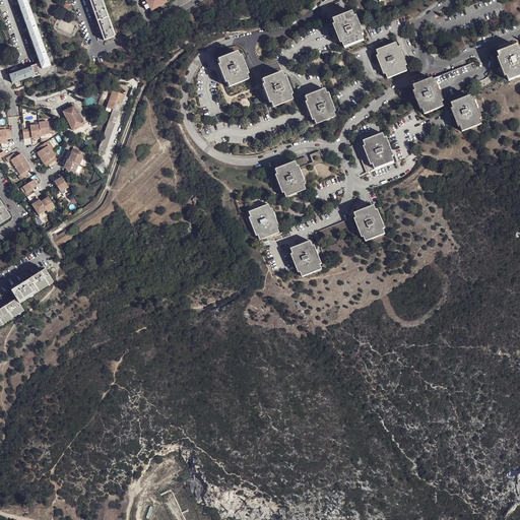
[(25,0),(17,0),(42,68),(50,66),(25,0)]
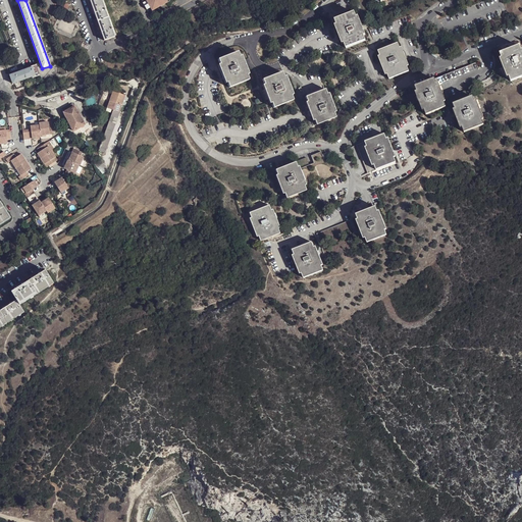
[(114,37),(101,0),(89,0),(104,41),(114,37)]
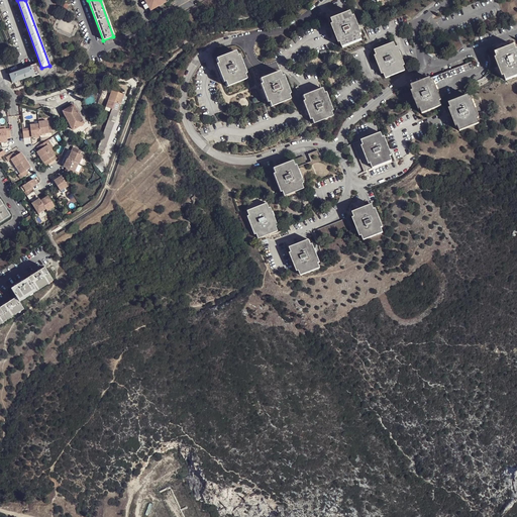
[(148,8),(149,11),(168,1),(167,0),(143,0),(144,1),(148,8)]
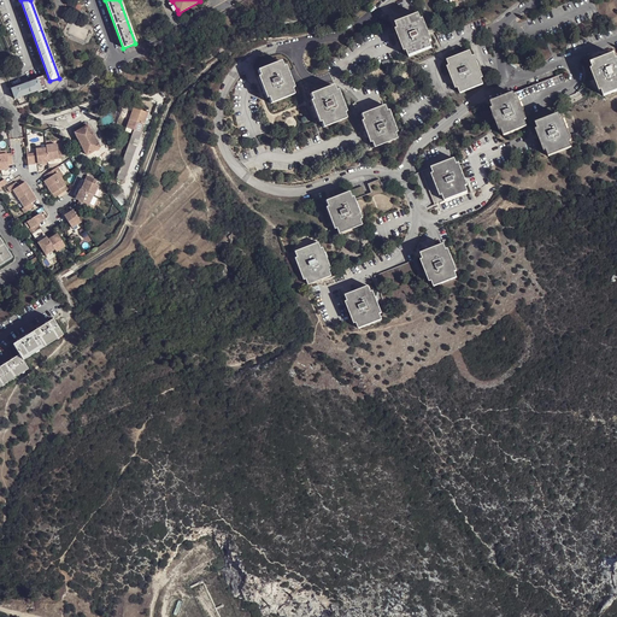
[(418,13),(395,23),(399,33),(395,35),(400,47),(405,45),(410,56),(432,46),(418,13)]
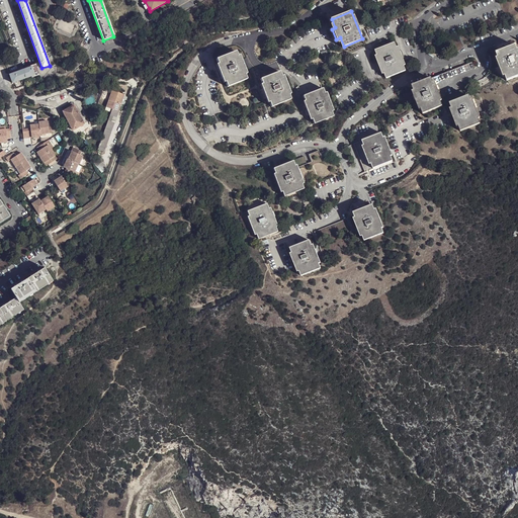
[(394,41),(375,49),(386,76),(405,69),(402,60),(404,59),(400,49),(398,50),(394,41)]
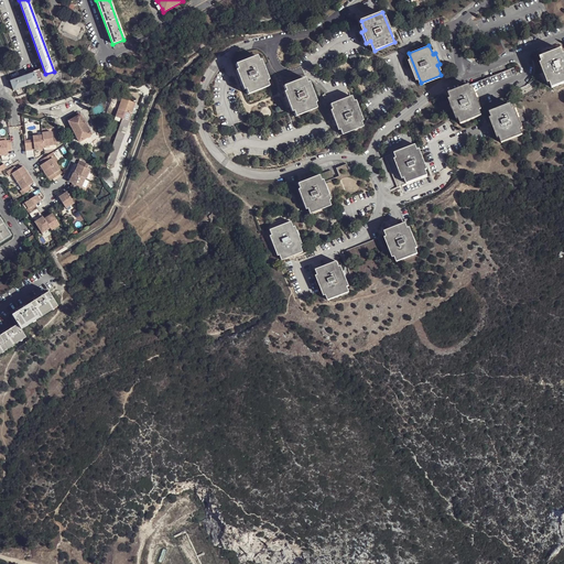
[(538,55),(550,85),(563,79),(563,58),(560,47),(538,55)]
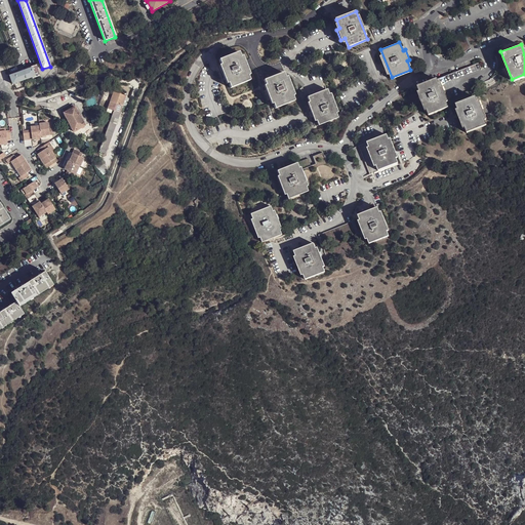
[(238,51),(219,59),(221,64),(218,65),(228,83),(229,83),(231,87),(250,79),(244,66),(242,61),(238,51)]
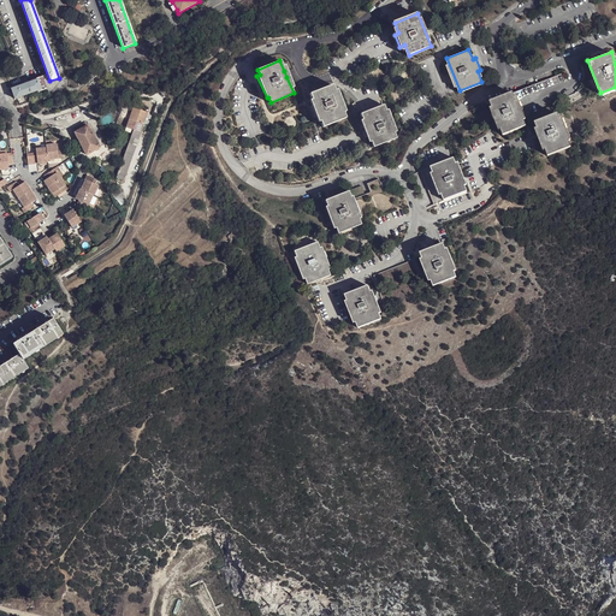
[(513,90),(489,100),(491,106),(493,111),(496,111),(501,122),(498,123),(501,126),(503,132),(526,123),(523,117),(515,96),(517,95),(519,99),(563,81),(560,72),(513,92),(513,90)]
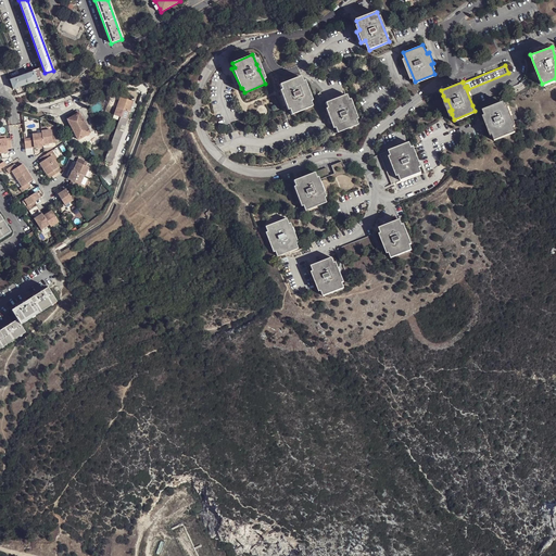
[(41,79),(38,70),(11,80),(14,89),(41,79)]
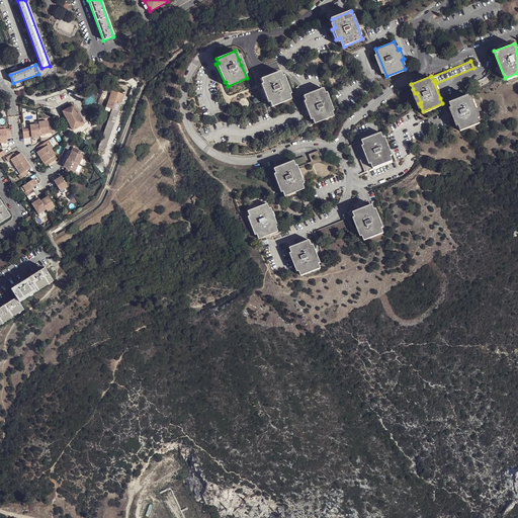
[(279,71),(260,78),(264,87),(268,96),(271,106),(291,98),(279,71)]
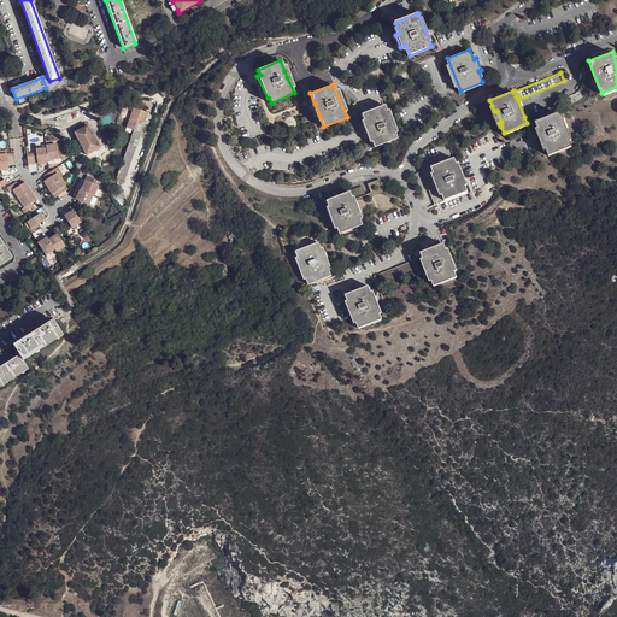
[(516,97),(524,117),(527,116),(526,111),(528,110),(523,100),(521,101),(519,99),(518,95),(516,97)]
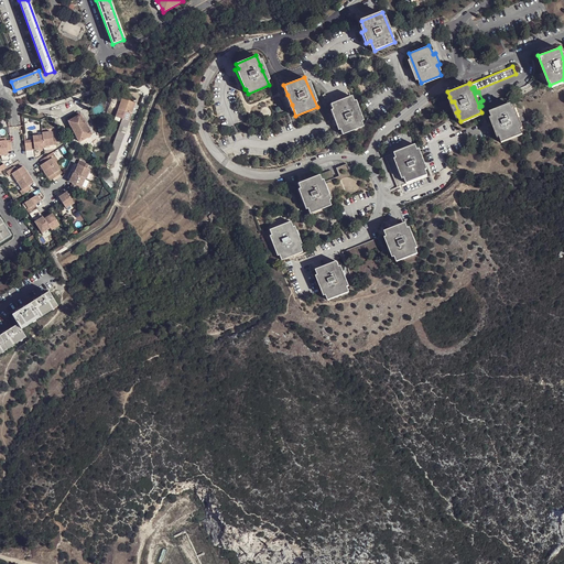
[(351,94),(331,102),(334,112),(331,115),(336,125),(339,123),(344,133),(365,125),(351,94)]
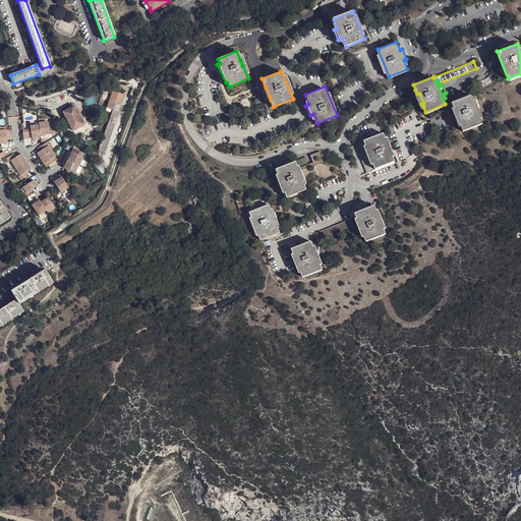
[(112,108),(97,148),(103,150),(125,93),(112,89),(106,105),(112,108)]
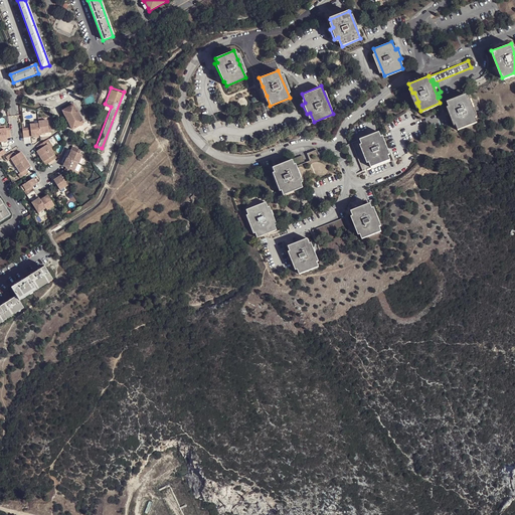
[(460,88),(442,95),(444,101),(447,100),(450,107),(451,109),(452,108),(457,118),(455,119),(456,122),(458,127),(477,118),(476,114),(469,99),(466,92),(463,93),(460,88)]
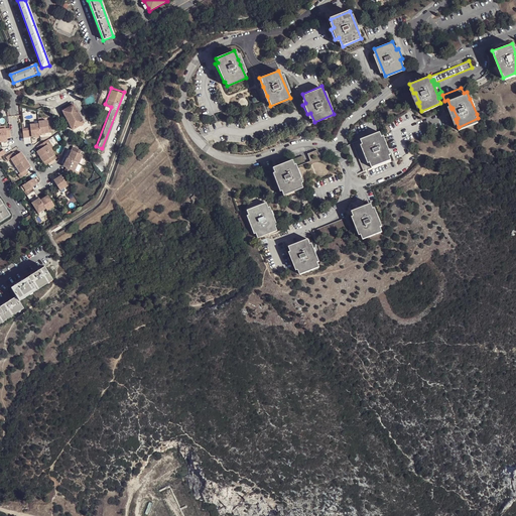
[(413,93),(411,89),(410,89),(417,107),(419,106),(417,103),(419,102),(415,93),(413,93)]
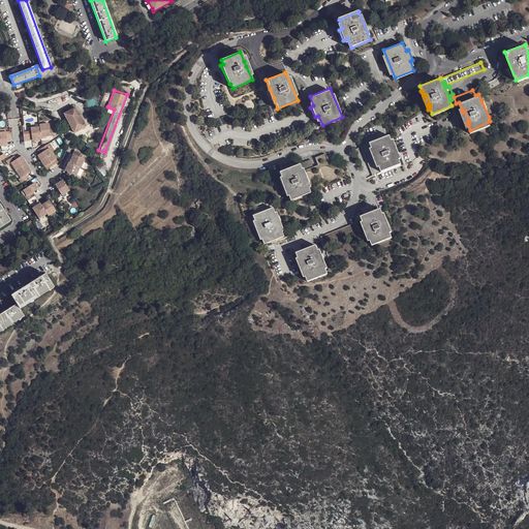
[(481,101),(489,117),(491,116),(489,113),(492,112),(488,101),(485,102),(484,100),(481,101)]
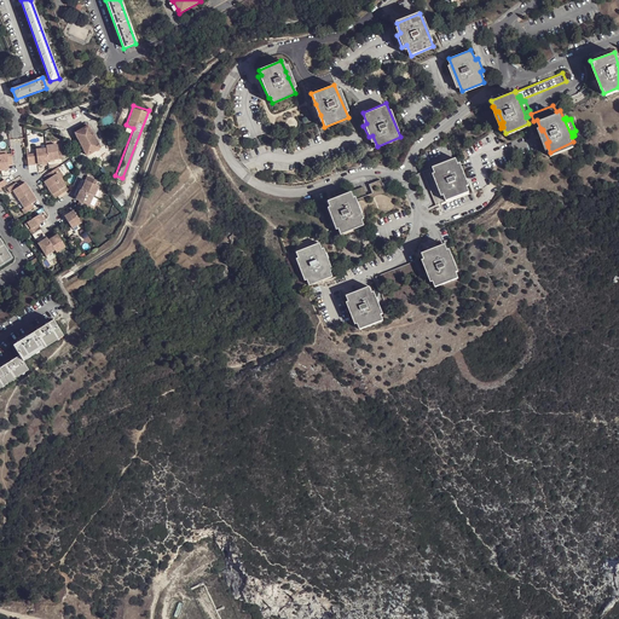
[(88,126),(75,133),(87,155),(100,148),(88,126)]
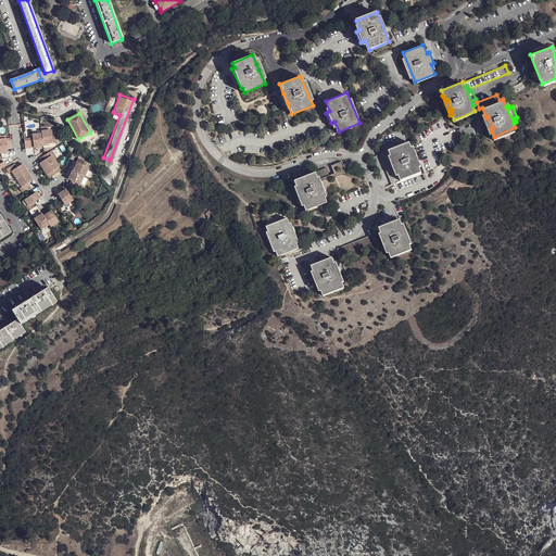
[(482,116),(489,133),(492,131),(491,128),(493,127),(488,116),(487,117),(485,115),(482,116)]
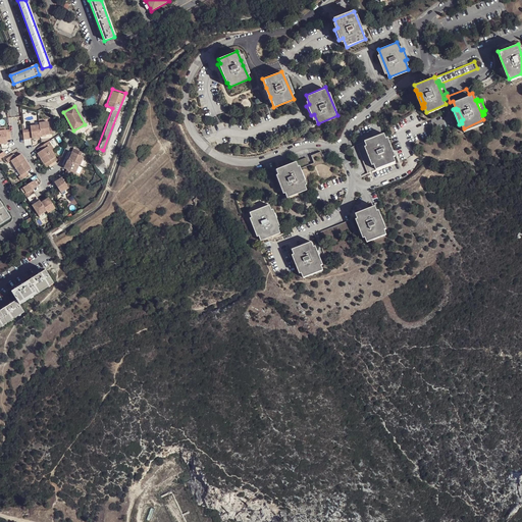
[(39,123),(40,125),(41,136),(50,135),(49,125),(49,122),(39,123)]
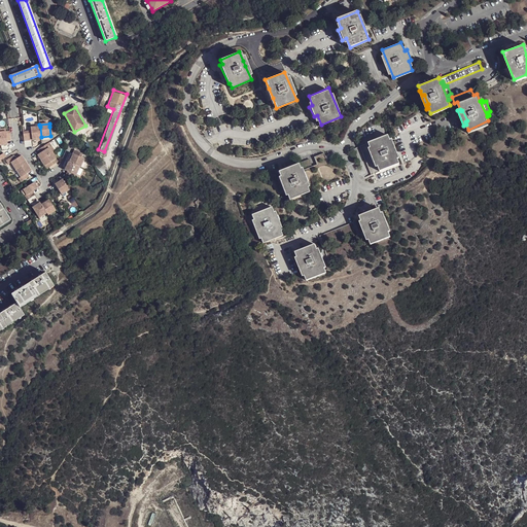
[(41,137),(40,127),(31,127),(31,132),(27,132),(28,141),(41,139),(41,137)]
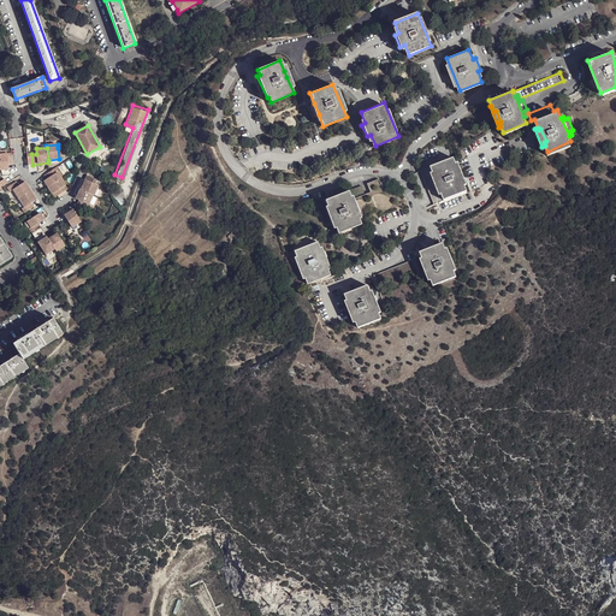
[(6,154),(0,154),(0,165),(0,171),(9,170),(9,164),(11,161),(11,154),(6,154)]
